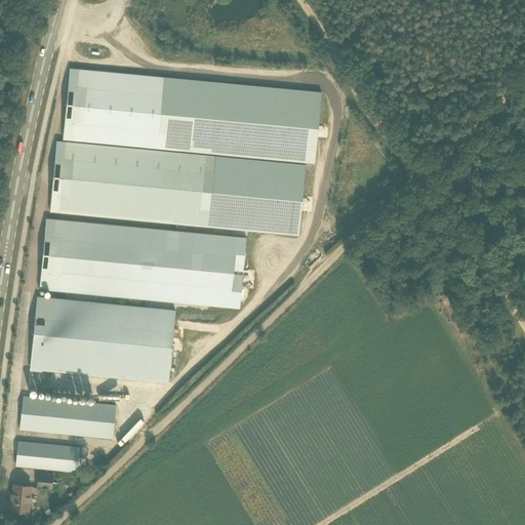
[(70,69),(63,139),(315,163),(321,92),(70,69)]
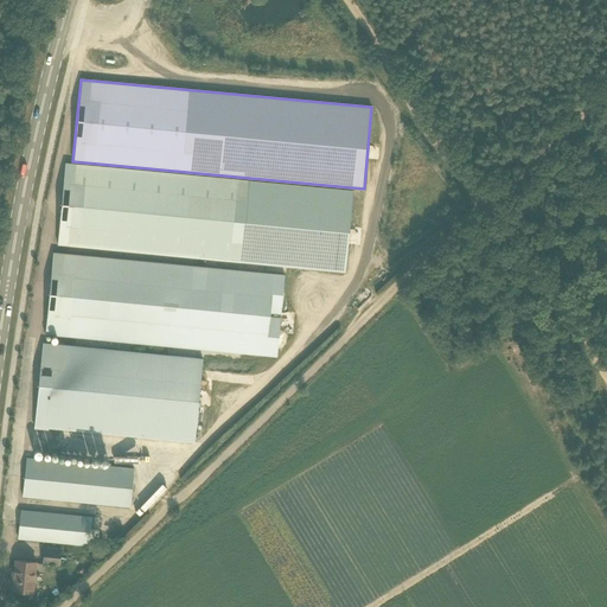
[(65,164),(58,244),(345,273),(353,191),(65,164)]
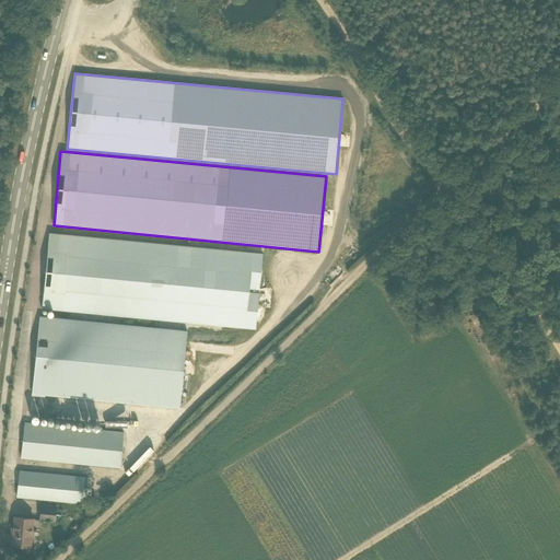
[(42,308),(256,328),(263,254),(49,233),(42,308)]
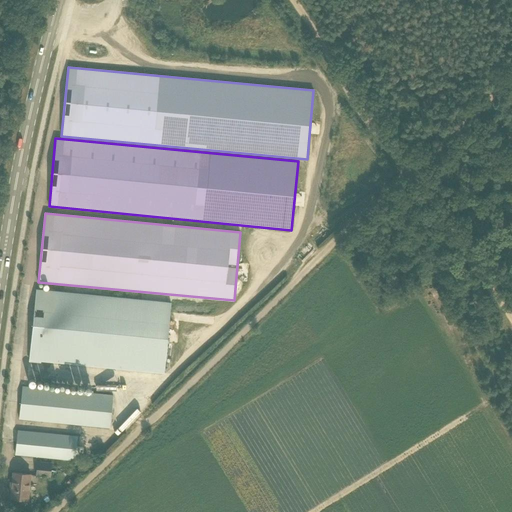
[(164,373),(171,302),(36,289),(29,360),(164,373)]
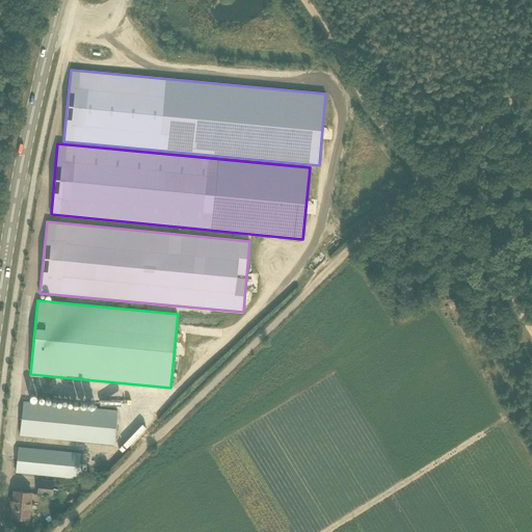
[(24,401),(20,435),(113,445),(116,411),(24,401)]
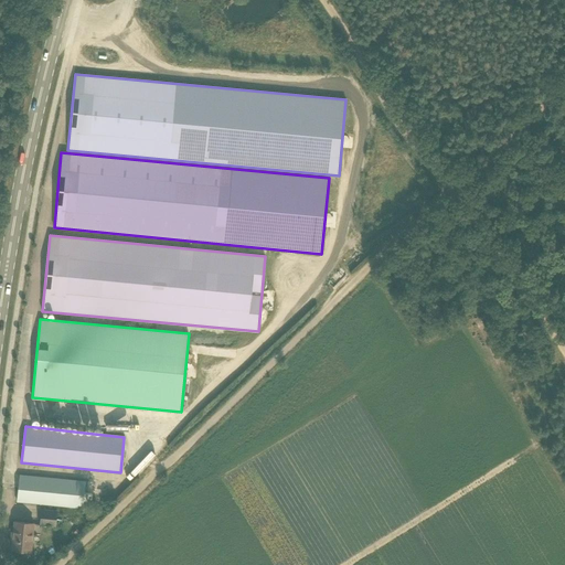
[(20,476),(17,501),(82,509),(85,482),(20,476)]
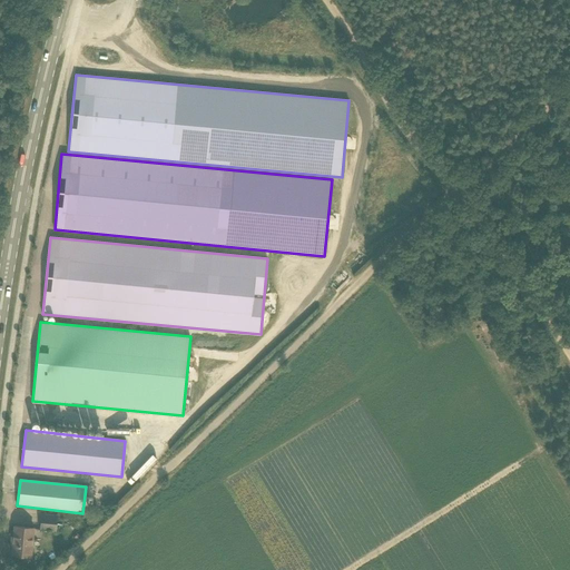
[(57,516),(40,513),(39,529),(55,531),(57,516)]
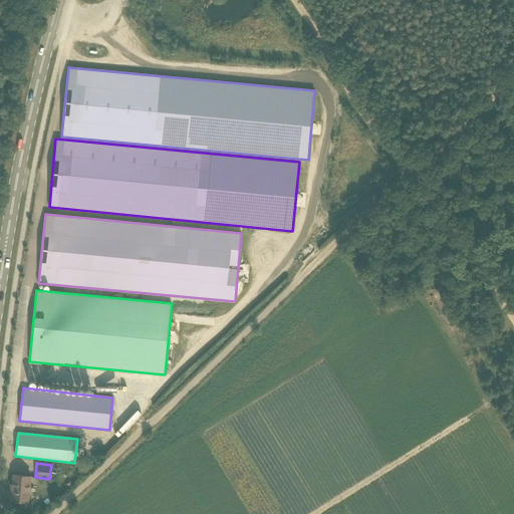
[(30,476),(13,474),(11,500),(28,502),(30,476)]
